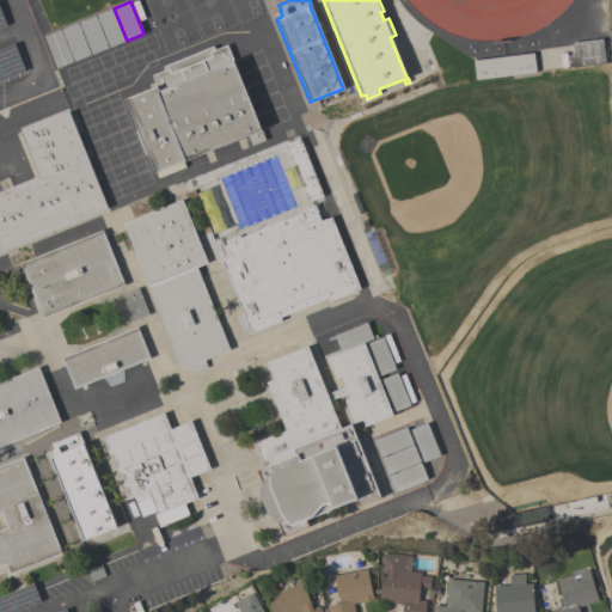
[(126,41),(109,48),(96,14),(112,8),(126,41)]
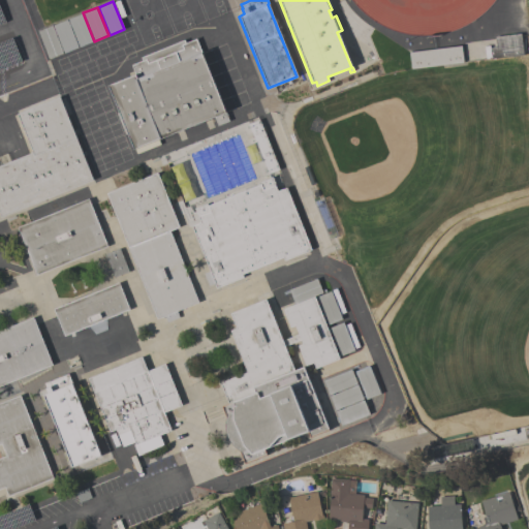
[(68,20),(82,13),(93,41),(80,47),(68,20)]
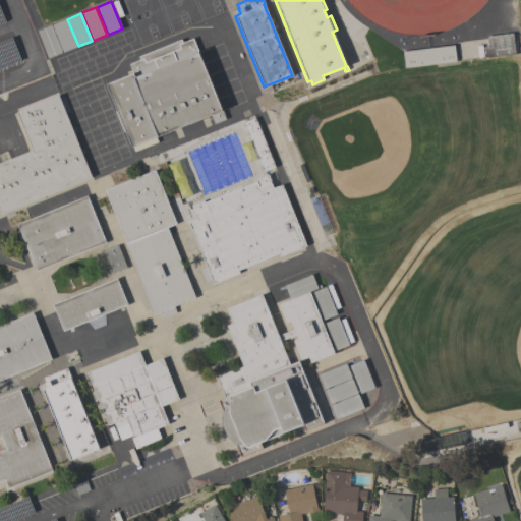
[(52,25),(66,19),(76,47),(63,52),(52,25)]
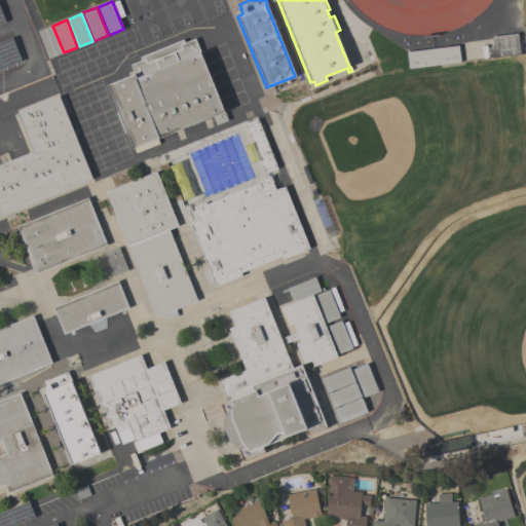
[(37,31),(51,26),(63,53),(48,59),(37,31)]
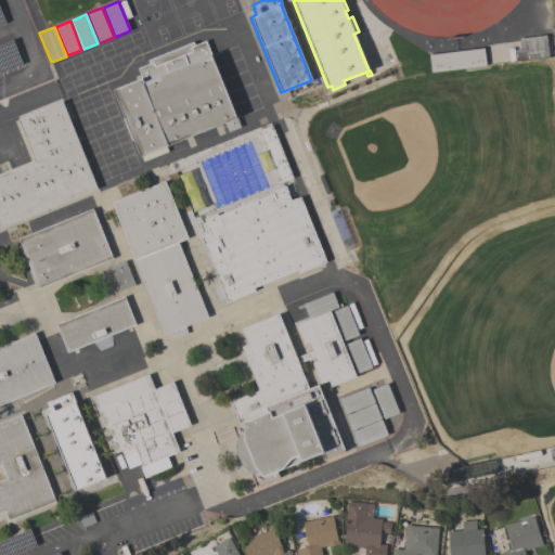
[(549,57),(515,62),(514,50),(520,50),(518,39),(546,35),(549,57)]
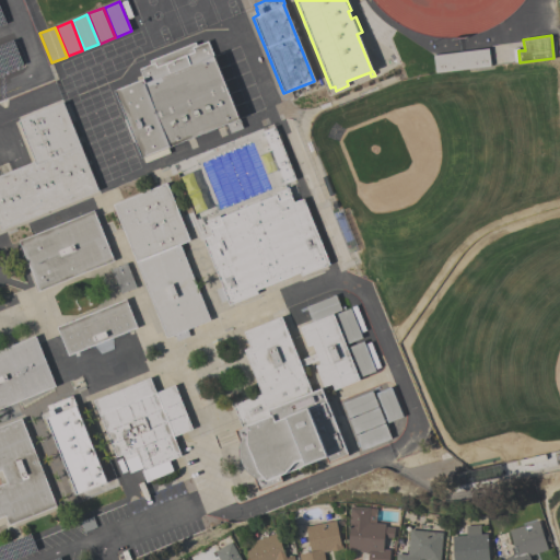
[(240,119),(238,119),(242,128),(230,133),(225,125),(170,148),(170,147),(141,158),(114,91),(142,79),(138,69),(150,65),(149,61),(195,42),(196,45),(207,41),(240,119)]
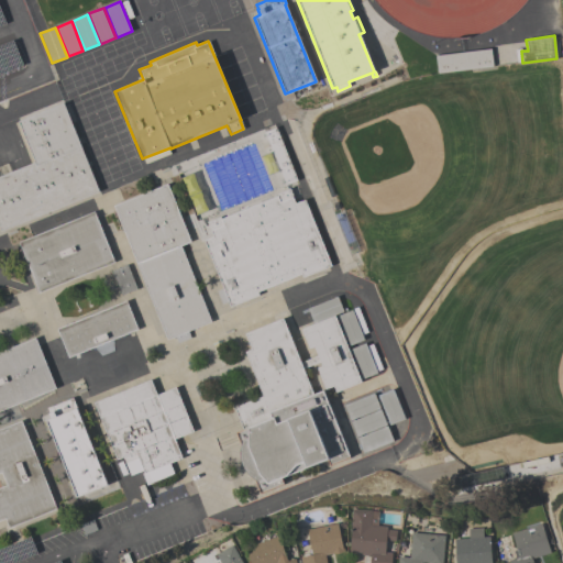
[(493,67),(437,74),(435,55),(490,48),(493,67)]
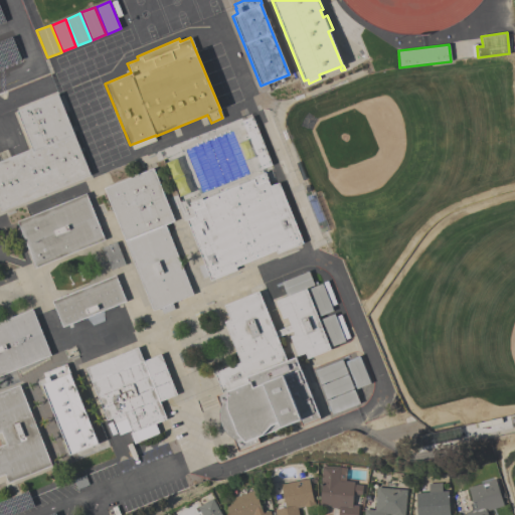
[(91,175),(1,211),(0,208),(0,161),(31,149),(16,111),(57,94),(91,175)]
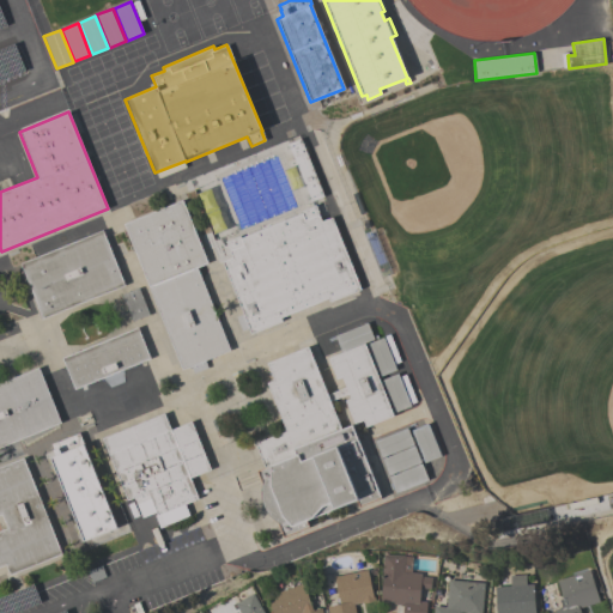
[(323,196),(310,201),(287,144),(299,139),(323,196)]
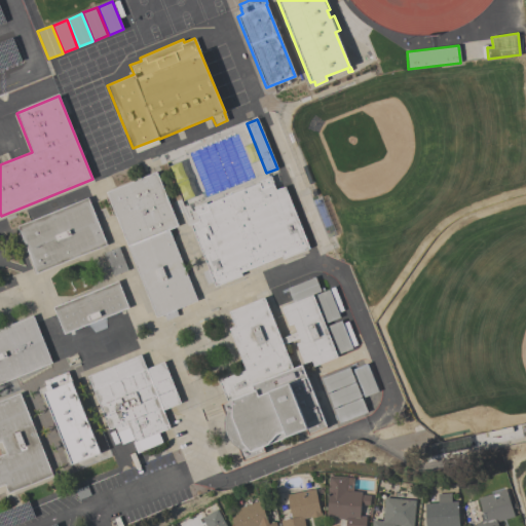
[(156,317),(105,192),(156,172),(178,226),(168,229),(197,300),(176,309),(178,314),(165,320),(163,314),(156,317)]
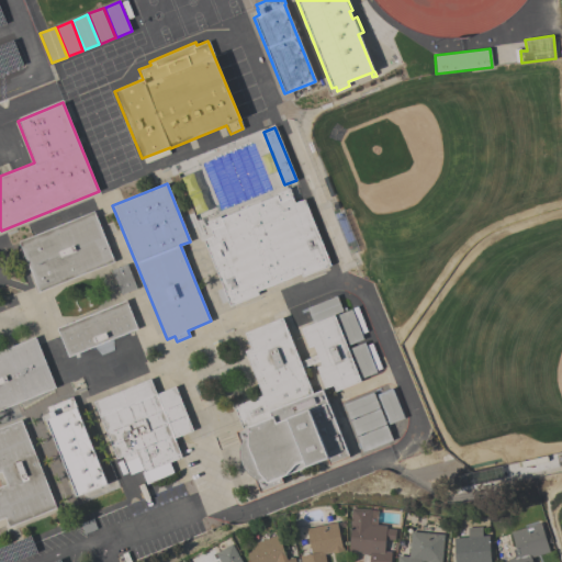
[(203,240),(212,236),(206,222),(220,216),(221,217),(276,195),(274,193),(288,188),(294,203),(304,199),(330,266),(302,277),(301,274),(257,292),(258,295),(229,306),(203,240)]
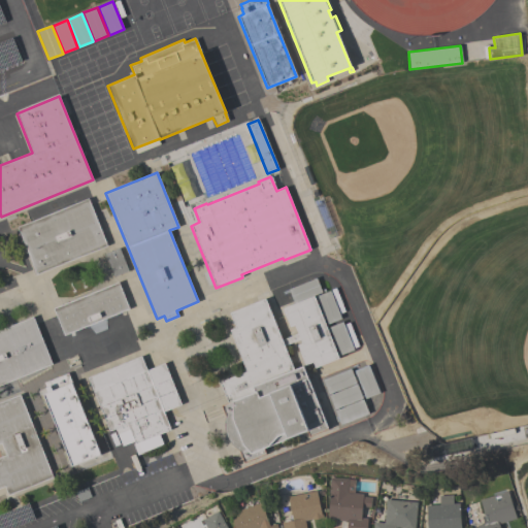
[(88,198),(107,246),(36,275),(17,227),(88,198)]
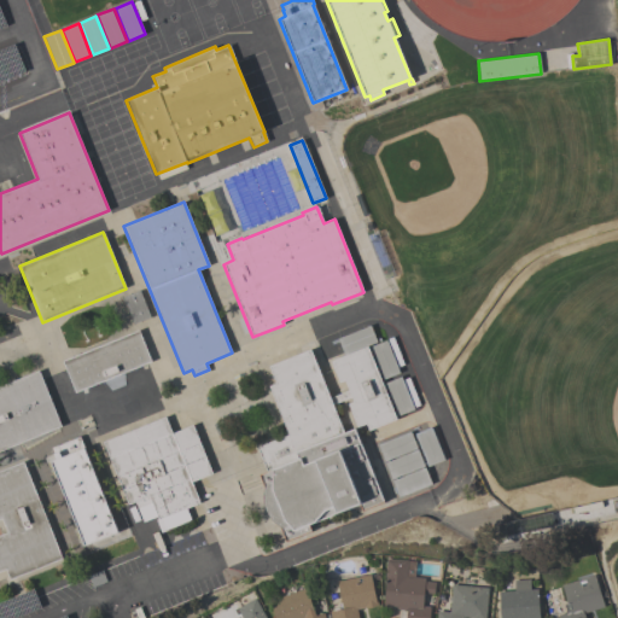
[(150,318),(133,325),(123,297),(139,291),(150,318)]
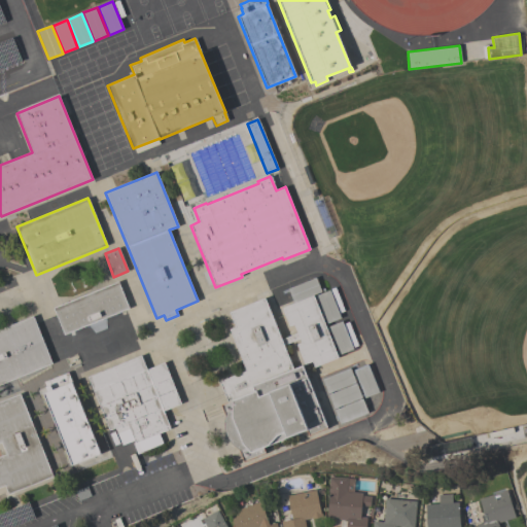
[(315,277),(321,291),(293,303),(287,288),(315,277)]
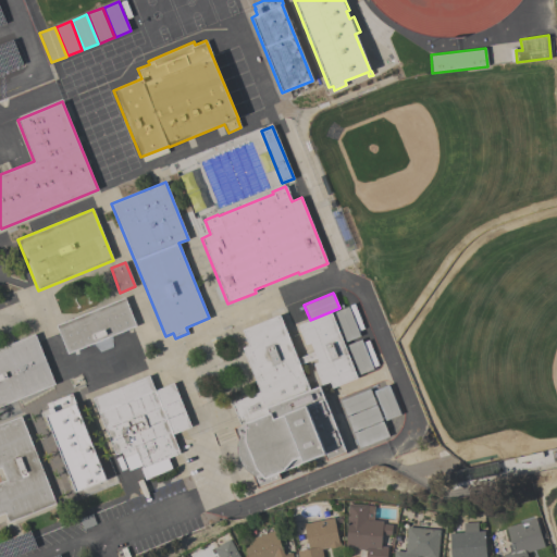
[(124,297),(136,325),(67,354),(57,325),(124,297)]
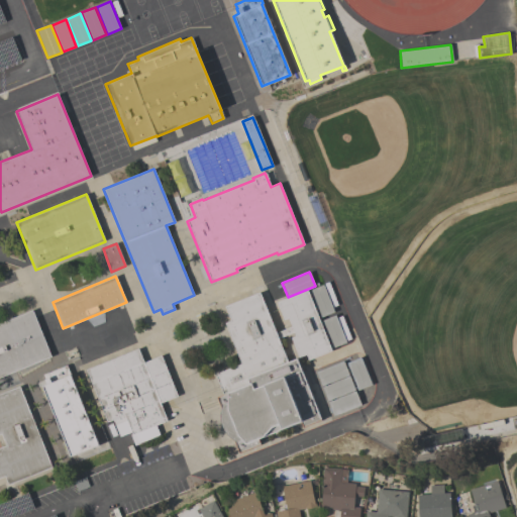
[(309,290),(323,285),(333,312),(320,318),(309,290)]
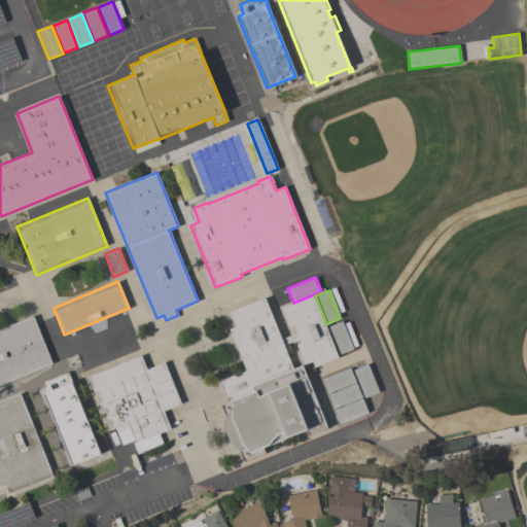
[(282,308),(313,295),(338,357),(314,367),(312,361),(305,364),(296,345),(301,343),(300,339),(284,345),(282,339),(297,332),(293,324),(289,325),(282,308)]
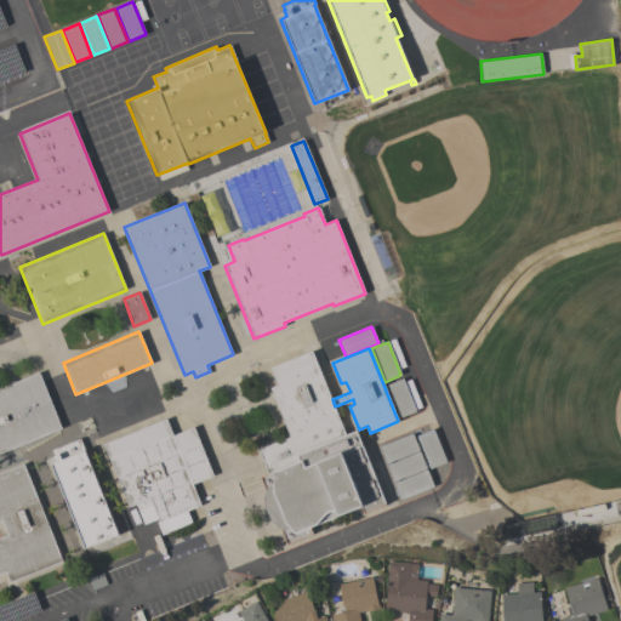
[(345,436),(357,431),(386,505),(363,513),(360,507),(339,516),(339,514),(318,523),(317,525),(311,528),(313,534),(288,543),(281,529),(277,525),(272,522),(267,514),(265,505),(265,495),(266,490),(260,477),(268,474),(258,449),(290,437),(271,388),(277,386),(269,368),(312,351),(345,436)]
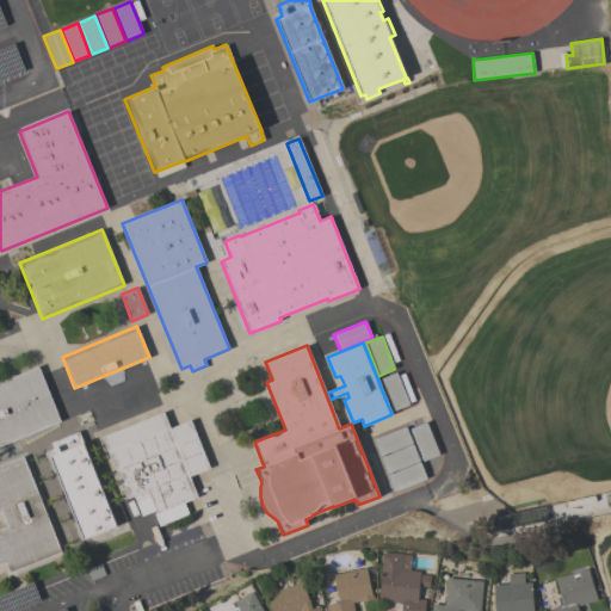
[(0,381),(38,366),(60,421),(0,445),(0,381)]
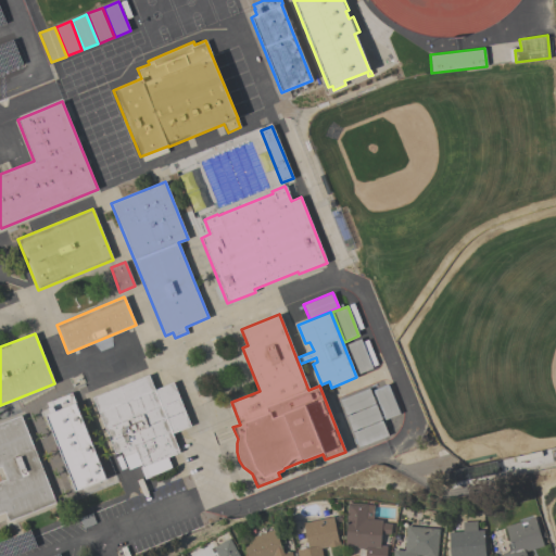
[(373,368),(357,374),(345,344),(361,339),(373,368)]
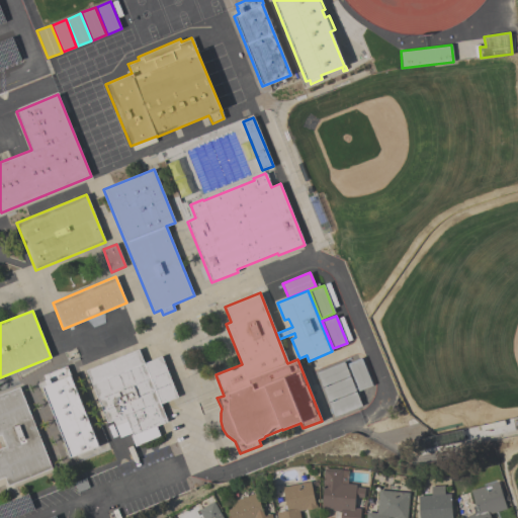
[(144,363),(161,356),(177,397),(160,404),(167,421),(156,425),(160,435),(141,442),(142,443),(135,446),(130,434),(131,433),(126,421),(114,426),(113,421),(107,423),(86,370),(139,349),(144,363)]
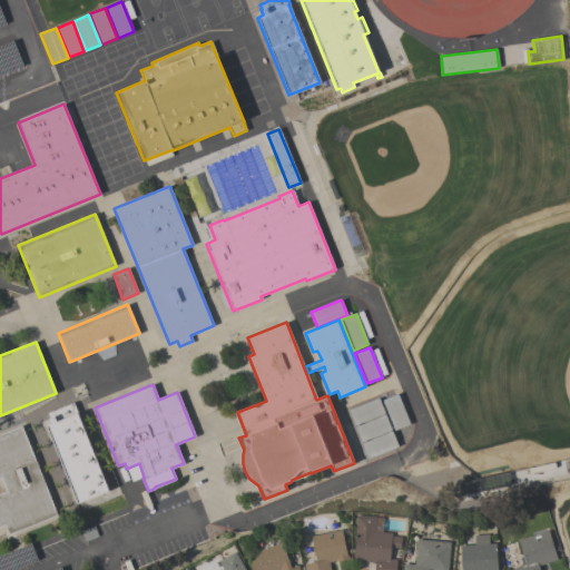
[(410,424),(394,431),(382,400),(397,394),(410,424)]
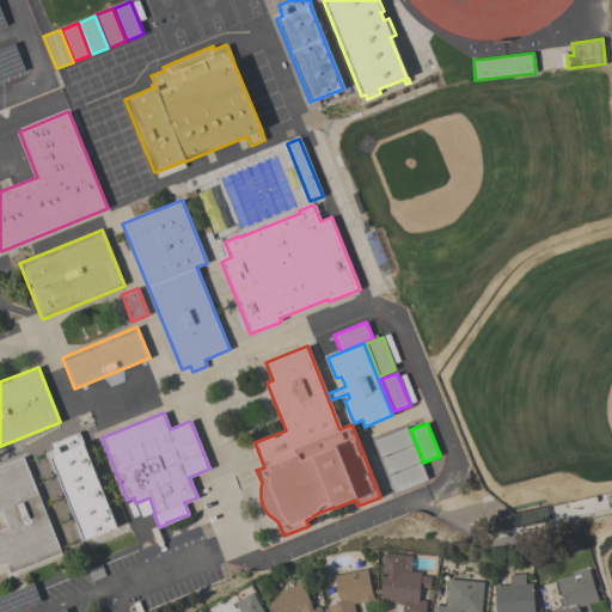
[(412,444),(380,457),(373,440),(407,427),(412,444)]
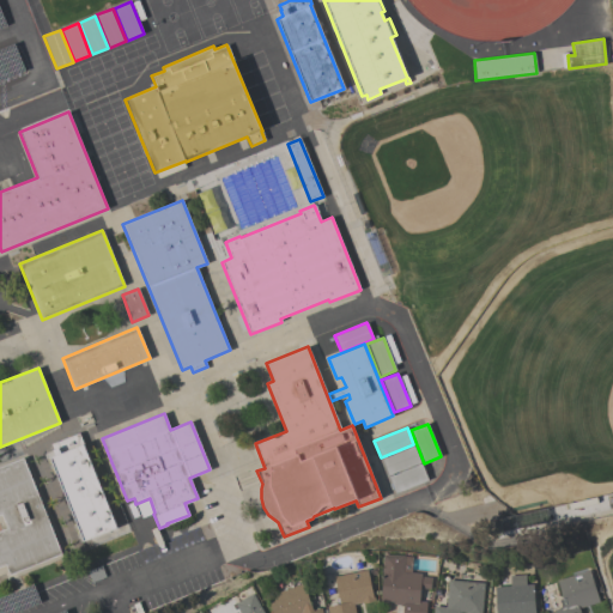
[(117,528),(84,541),(49,457),(55,456),(50,444),(56,442),(79,432),(117,528)]
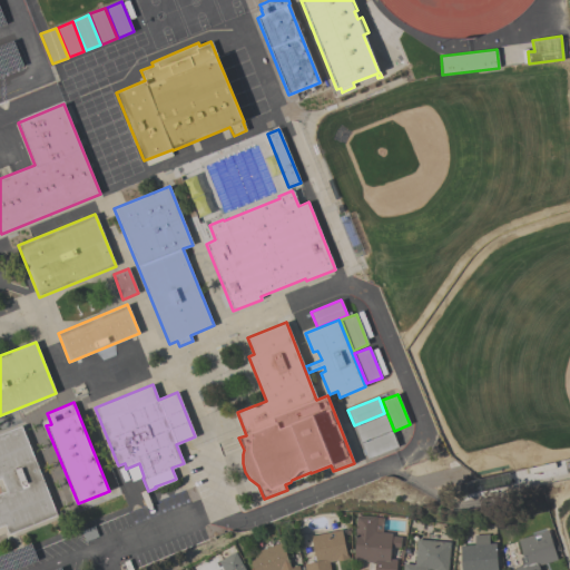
[(361,442),(355,426),(385,415),(391,430),(361,442)]
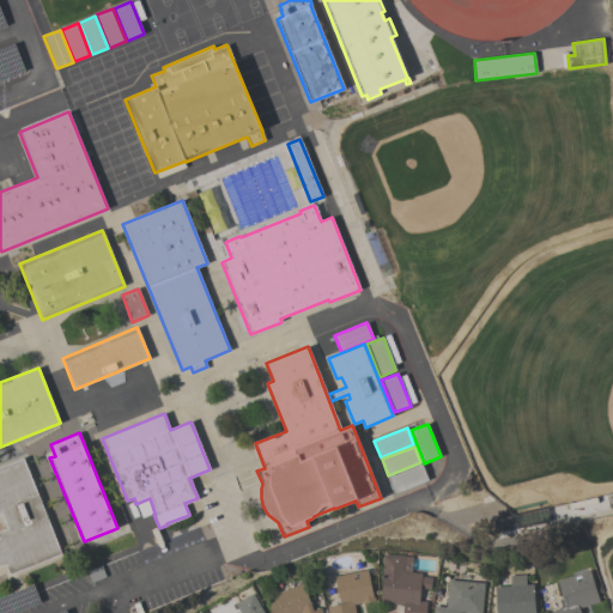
[(0,466),(23,457),(61,554),(10,575),(6,565),(0,566),(0,466)]
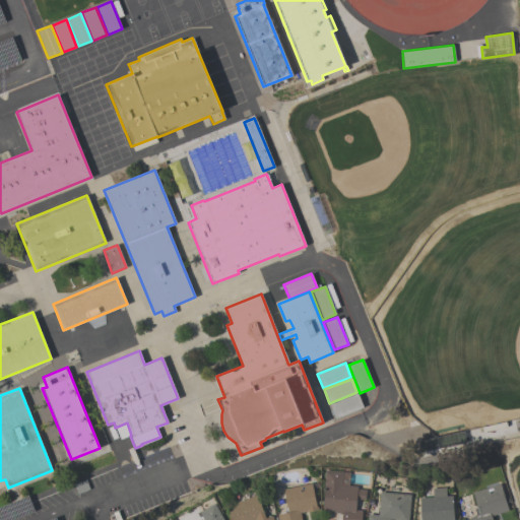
[(335,418),(330,404),(358,393),(363,407),(335,418)]
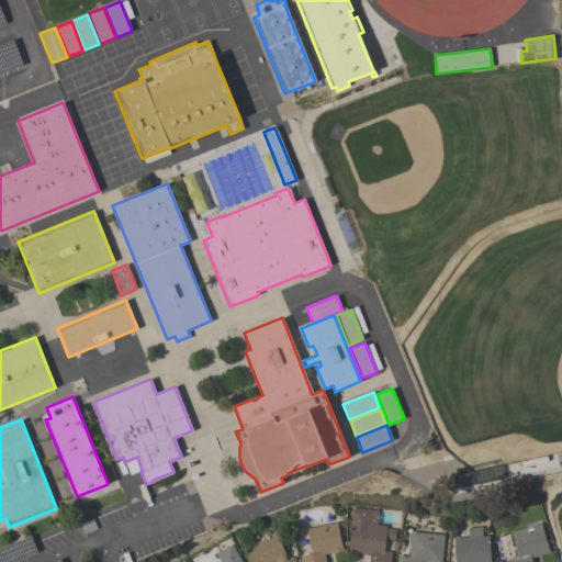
[(377,525),(386,526),(385,529),(395,529),(394,540),(385,540),(384,551),(391,552),(390,561),(369,561),(370,554),(360,554),(361,552),(348,551),(350,526),(349,526),(351,508),(378,510),(377,525)]
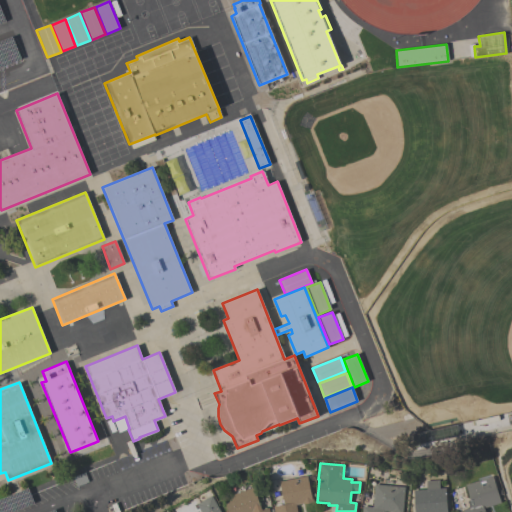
[(73,477),(84,472),(88,482),(76,486),(73,477)]
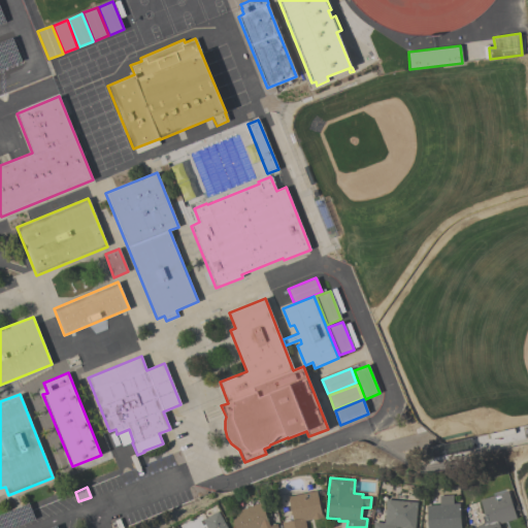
[(321,514),(322,514),(323,517),(320,518),(311,520),(311,519),(304,521),(305,527),(283,527),(282,523),(293,521),(288,496),(317,491),(321,514)]
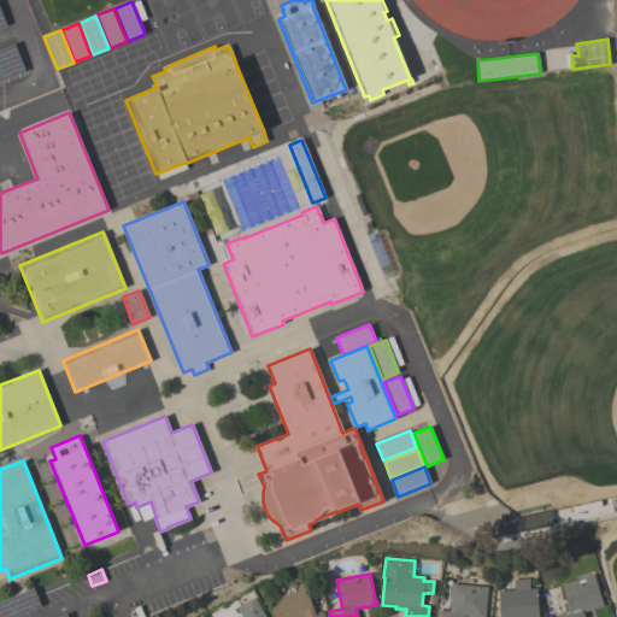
[(593,574),(598,591),(603,589),(604,595),(600,597),(604,606),(583,613),(583,616),(557,616),(557,615),(565,612),(562,604),(566,603),(560,585),(593,574)]
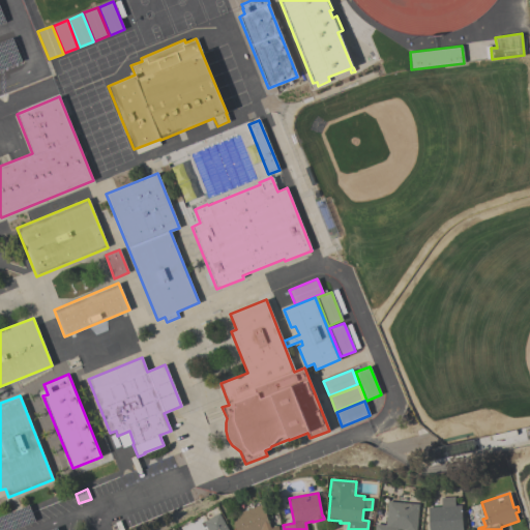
[(462,529),(429,529),(428,507),(441,506),(440,498),(453,497),(454,505),(461,505),(462,529)]
